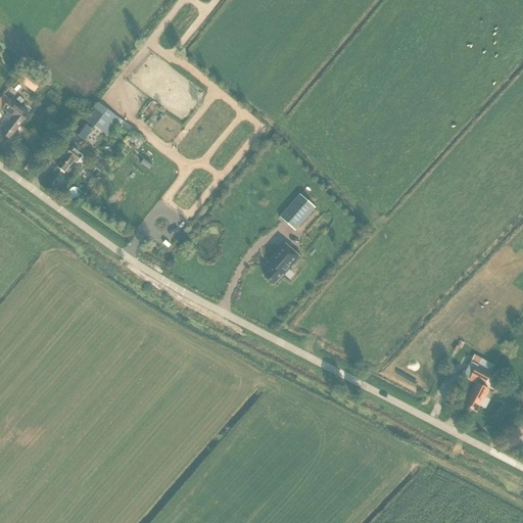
[(20,82),(35,92),(42,82),(28,72),(20,82)]
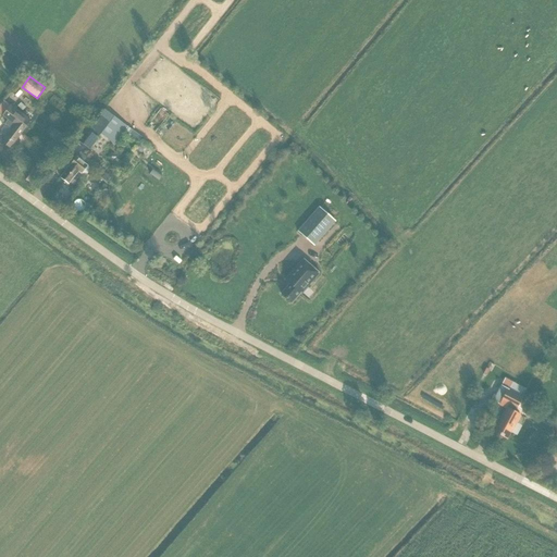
[(12,128),(1,141),(10,148),(21,134),(19,133),(21,130),(23,131),(31,121),(10,104),(2,115),(10,121),(7,124),(12,128)]
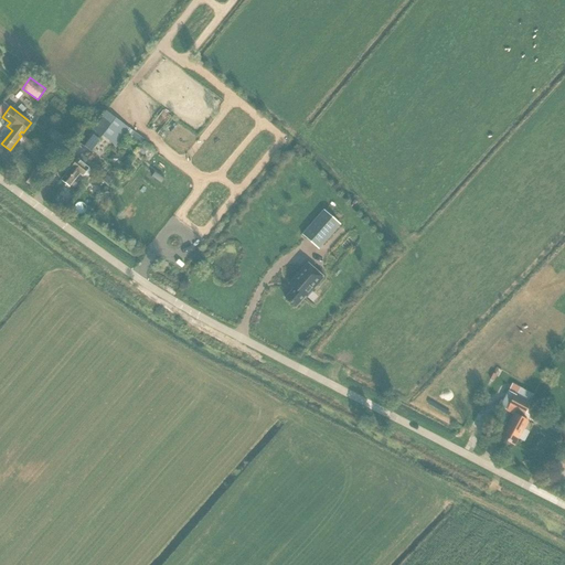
[(92,134),(100,140),(104,136),(103,136),(112,125),(104,118),(92,134)]
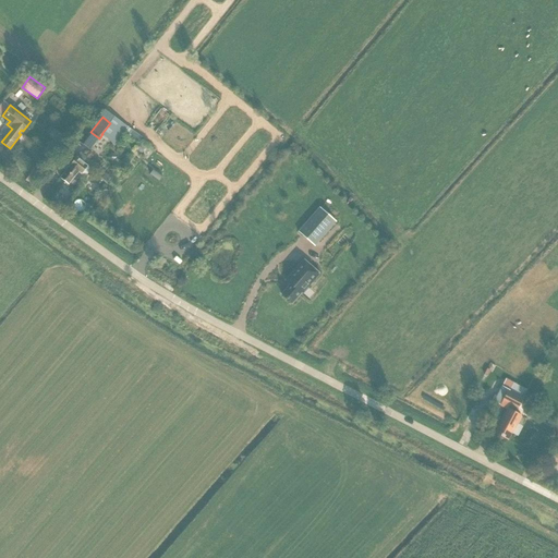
[(114,144),(128,126),(124,123),(110,141),(114,144)]
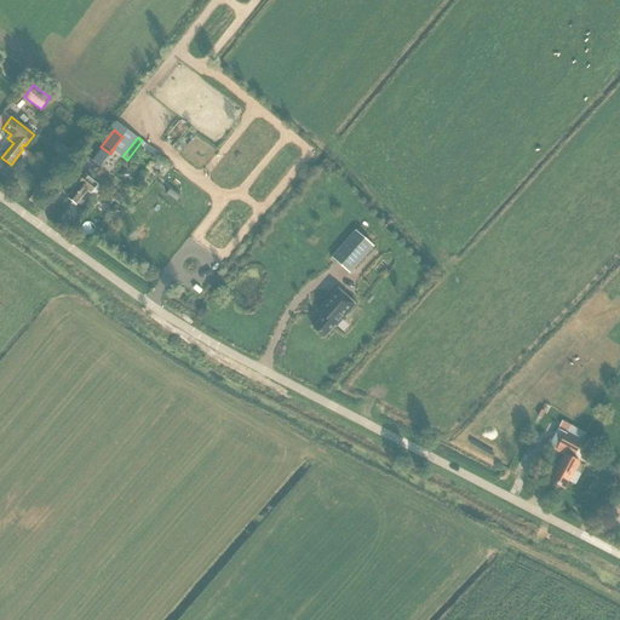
[(101,167),(110,154),(101,147),(91,159),(101,167)]
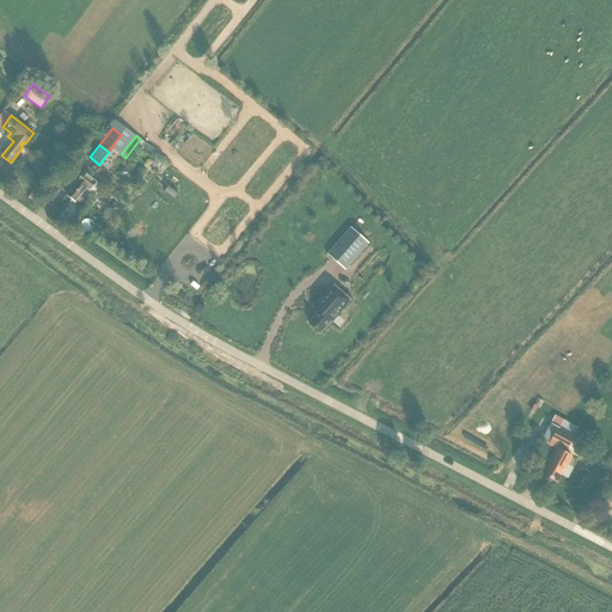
[(56,155),(60,164),(71,161),(67,152),(56,155)]
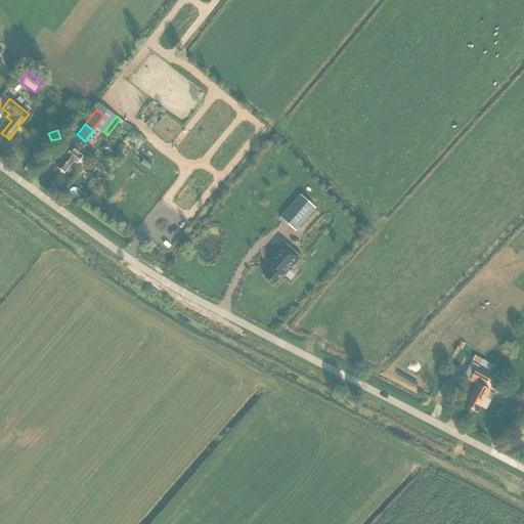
[(133,133),(128,139),(133,143),(138,137),(133,133)]
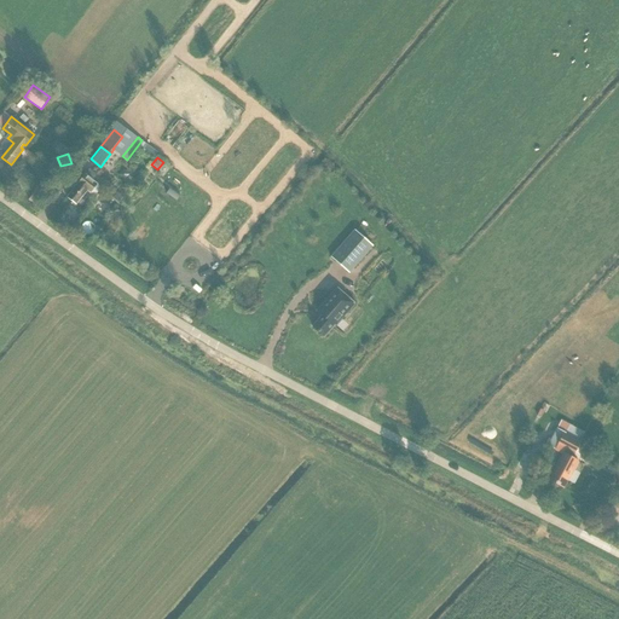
[(91,192),(97,184),(85,174),(77,183),(67,197),(75,204),(87,190),(91,192)]
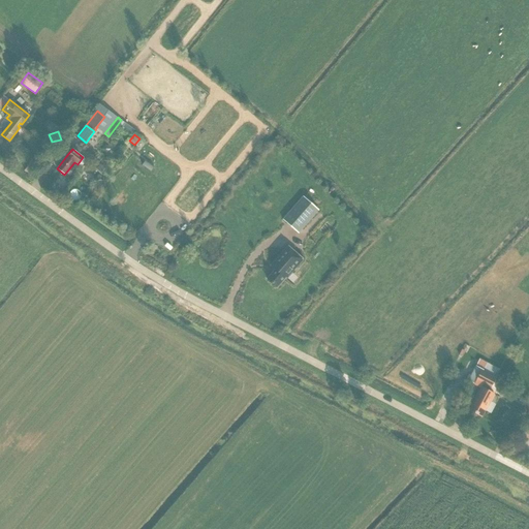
[(283,219),(299,234),(318,210),(303,196),(283,219)]
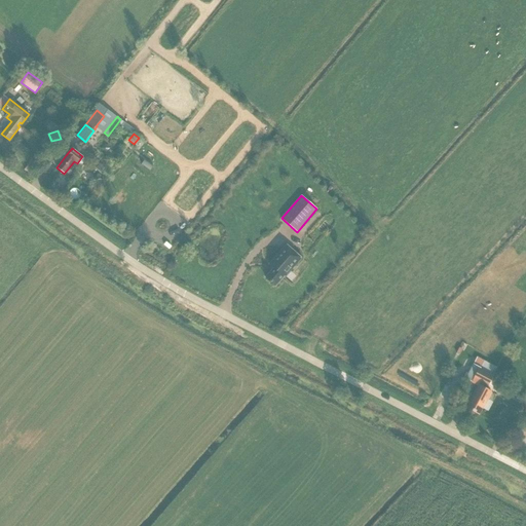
[(301,258),(286,245),(269,263),(273,267),(265,276),(275,286),(284,276),(285,277),(301,258)]
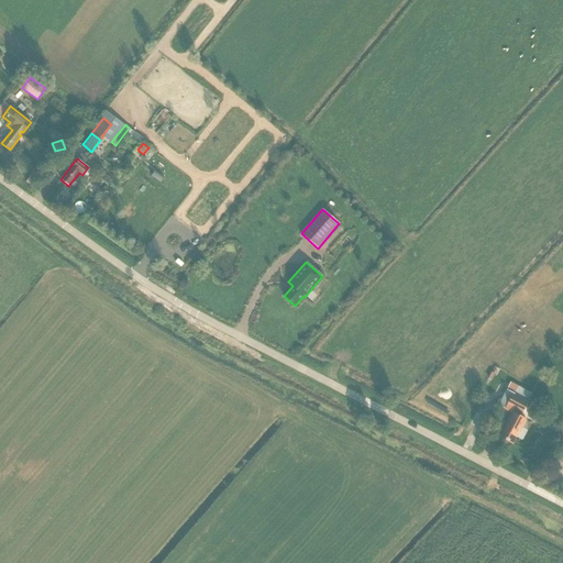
[(518,386),(515,394),(514,395),(528,403),(532,394),(518,386)]
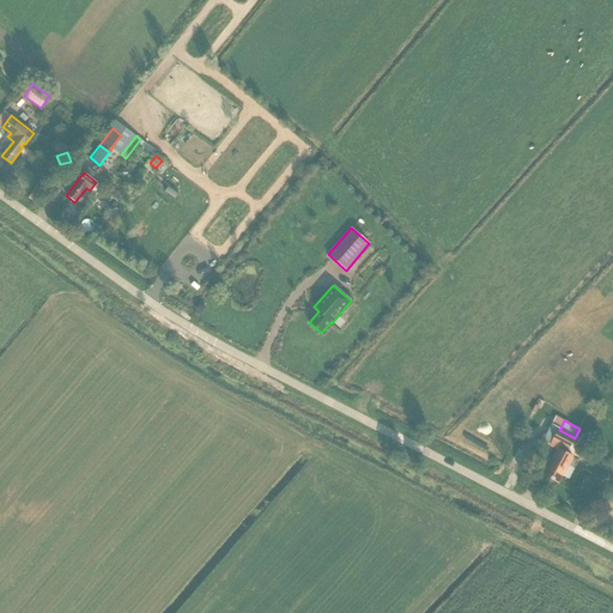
[(558,483),(564,471),(572,456),(566,453),(575,438),(559,430),(560,429),(552,424),(542,441),(550,444),(548,445),(557,449),(551,460),(552,460),(544,474),(558,483)]
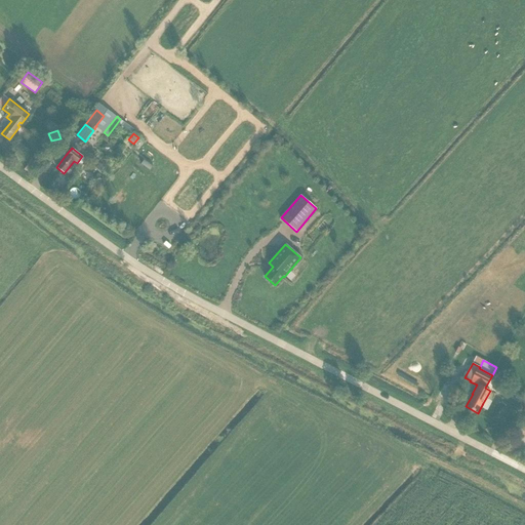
[(521,422),(516,417),(508,427),(513,431),(521,422)]
